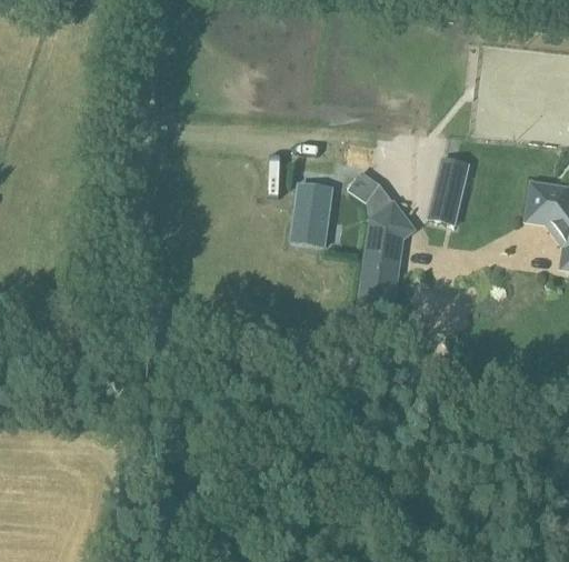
[(441,158),(428,217),(453,223),(468,164),(441,158)]
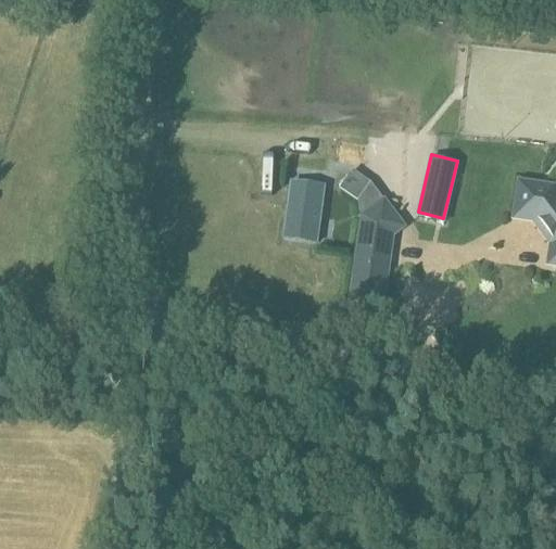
[(520,184),(517,209),(535,212),(554,232),(552,257),(555,257),(555,193),(551,188),(520,184)]
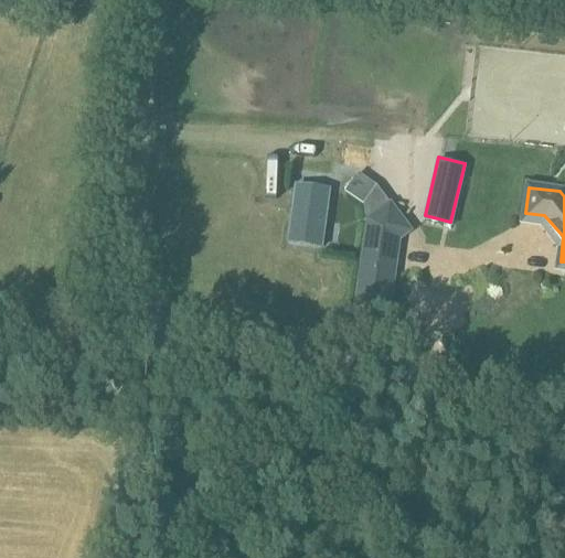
[(295,190),(288,238),(321,244),(326,217),(329,217),(329,214),(326,213),(328,194),(295,190)]
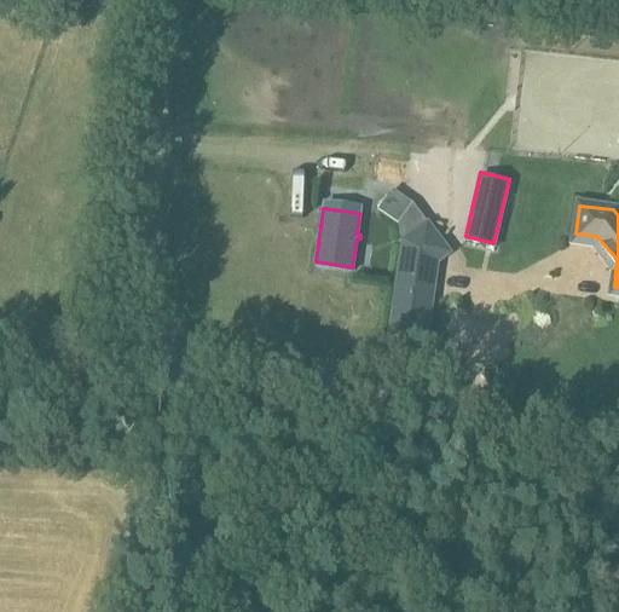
[(403,238),(389,322),(426,328),(437,258),(450,248),(428,220),(403,238)]
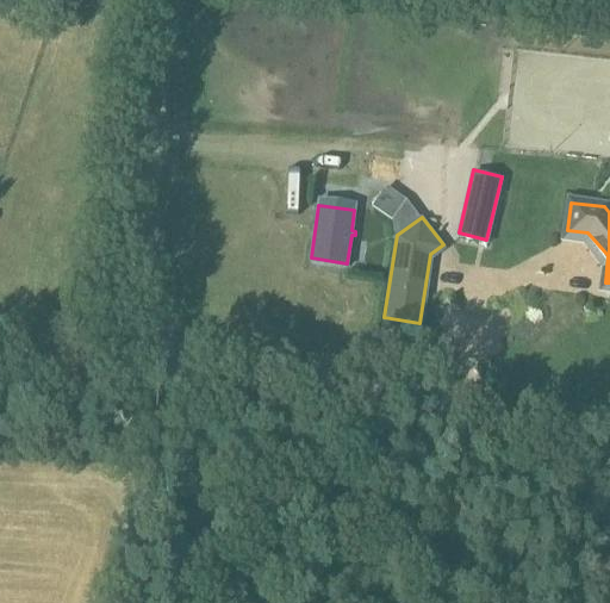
[(56,344),(68,361),(80,352),(70,336),(56,344)]
